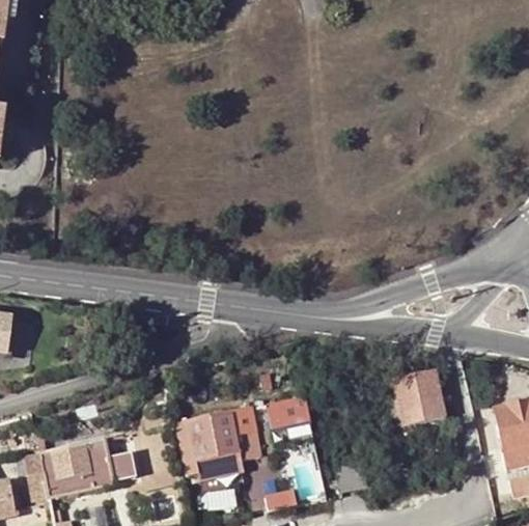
[(0,0),(0,38),(7,39),(11,0),(0,0)]
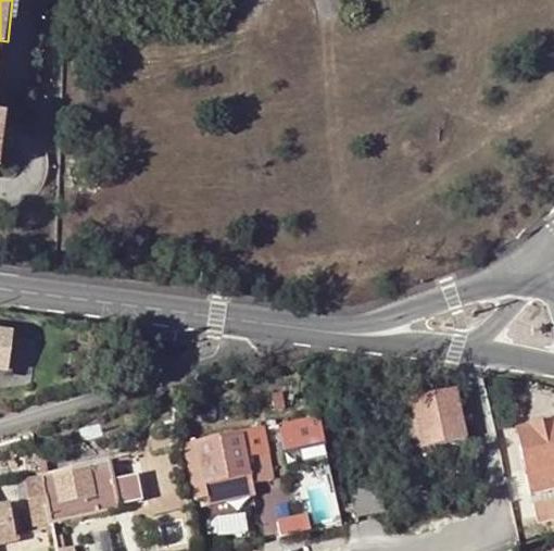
[(0,155),(5,157),(10,111),(0,110),(0,155)]
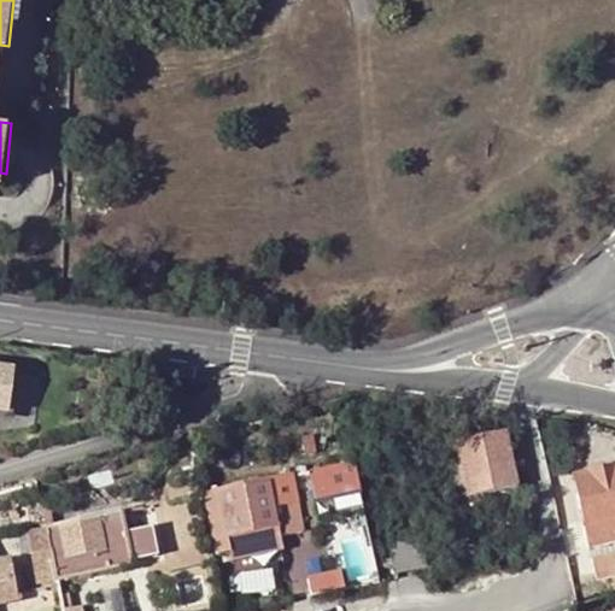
[(13,370),(0,368),(0,405),(9,407),(13,370)]
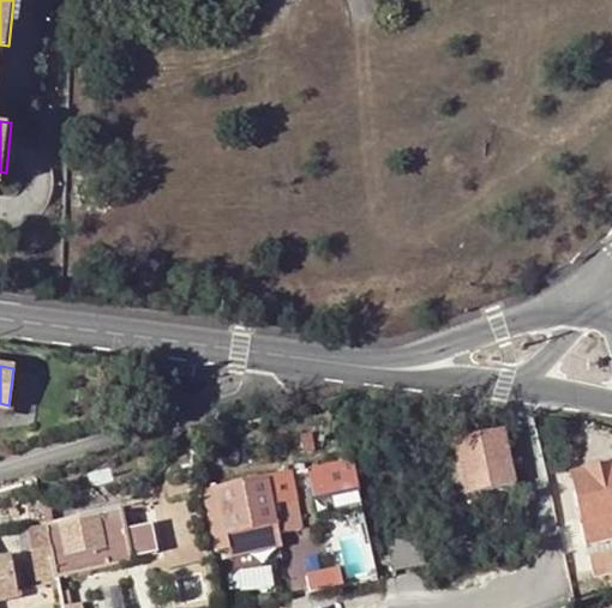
[(520,482),(507,423),(451,437),(465,494),(520,482)]
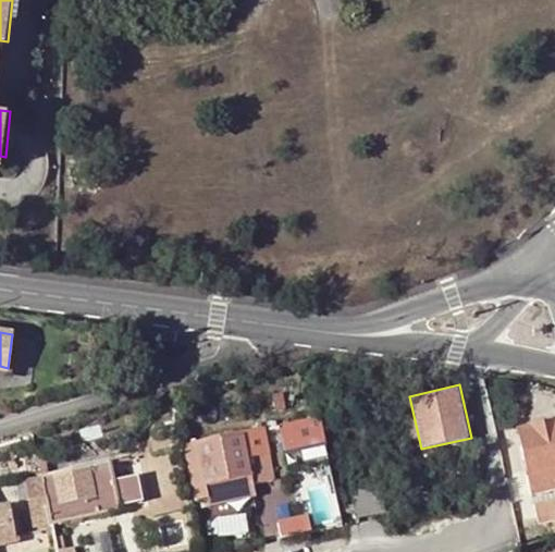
[(409,396),(394,400),(406,452),(421,449),(409,396)]
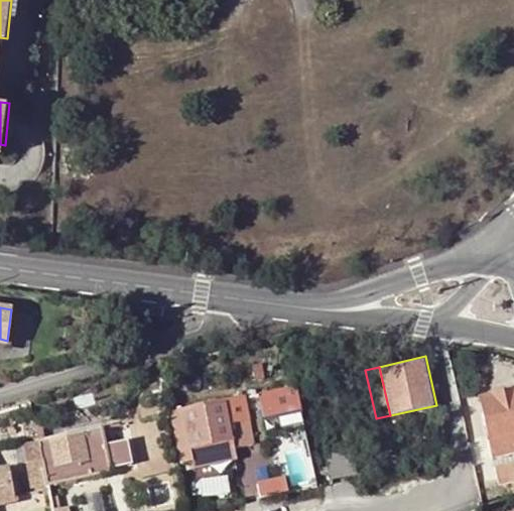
[(513,385),(476,394),(491,456),(513,450),(513,385)]
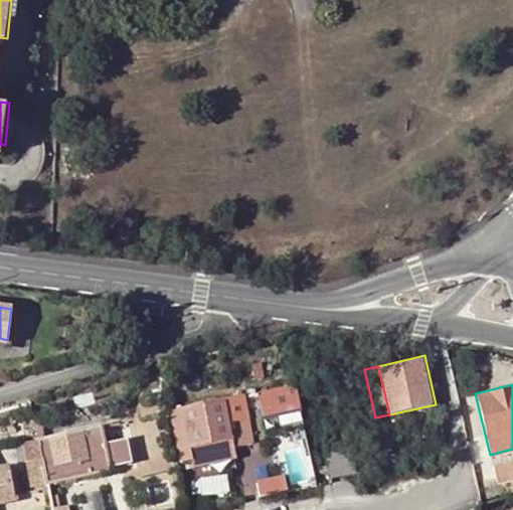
[(298,385),(260,393),(264,415),(302,406),(298,385)]
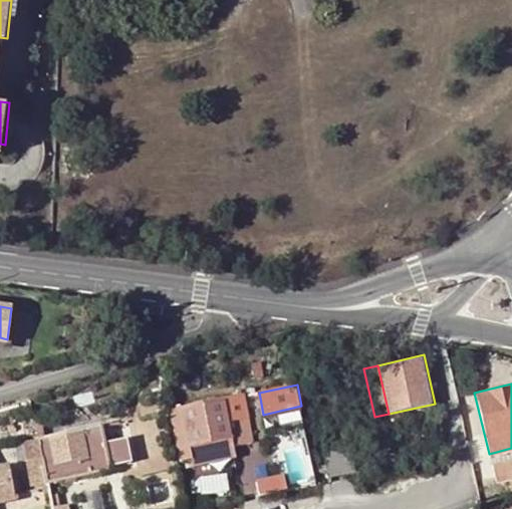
[(243,397),(172,411),(182,461),(192,458),(194,464),(236,454),(234,445),(253,441),(243,397)]
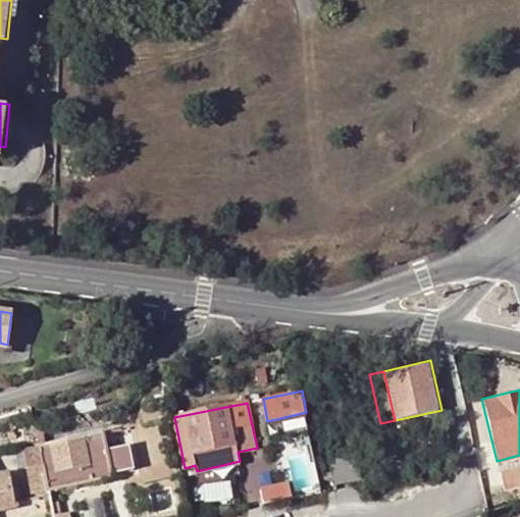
[(105,431),(39,444),(45,471),(48,490),(114,476),(105,431)]
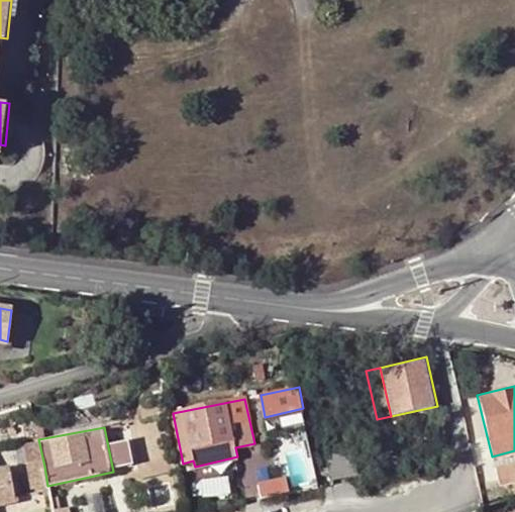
[(38,439),(21,442),(22,448),(25,462),(27,469),(44,467),(38,439)]
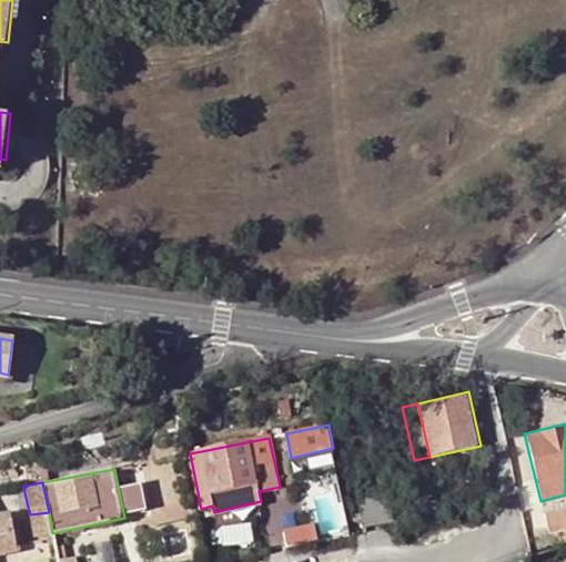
[(361,499),(363,511),(366,524),(393,519),(388,494),(361,499)]
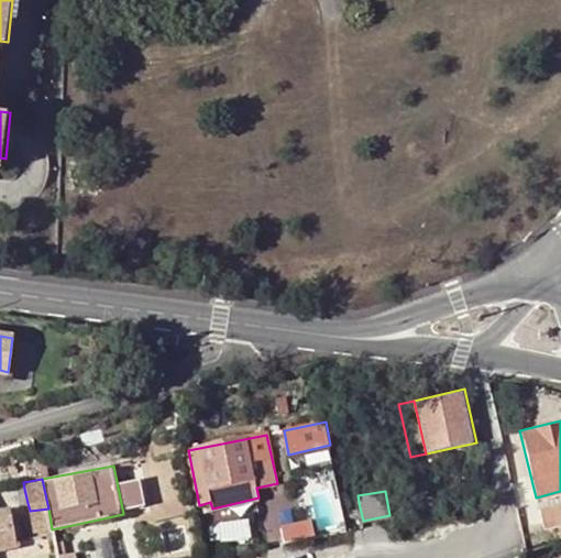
[(560,502),(540,507),(545,525),(560,521),(560,502)]
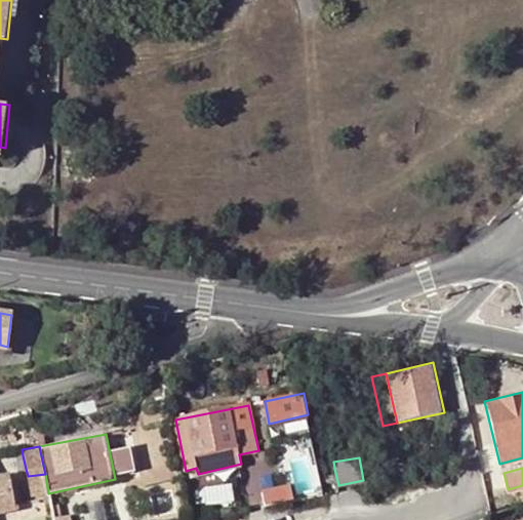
[(0,513),(17,510),(9,472),(0,474),(0,513)]
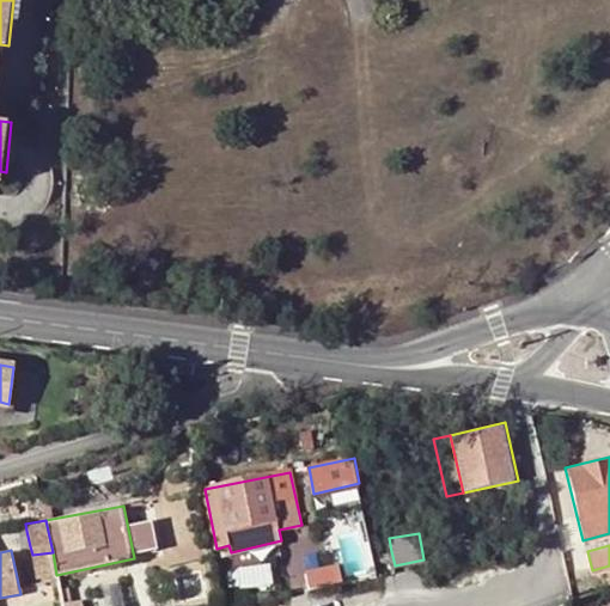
[(382,573),(396,570),(395,565),(391,551),(377,554),(382,573)]
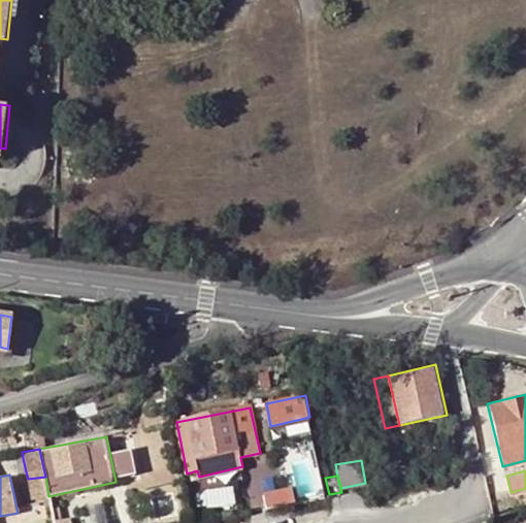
[(266,495),(268,508),(287,503),(284,492),(266,495)]
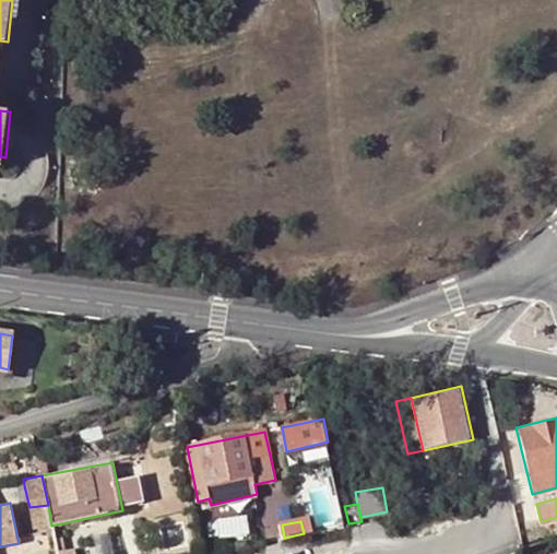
[(55,537),(57,552),(68,550),(67,533),(55,537)]
